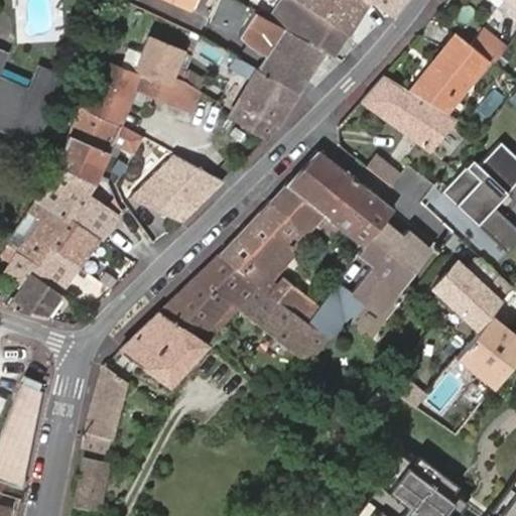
[(363,0),(279,0),(268,18),(270,19),(280,25),(323,49),(330,53),(363,0)]
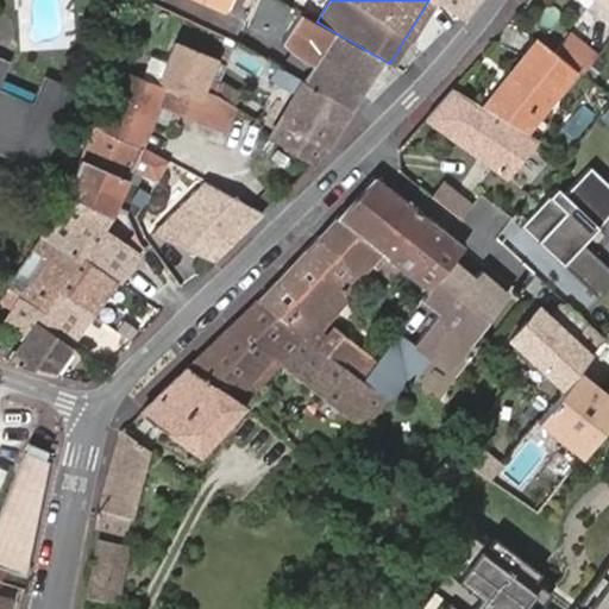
[(434,0),(459,17),(471,0),(434,0)]
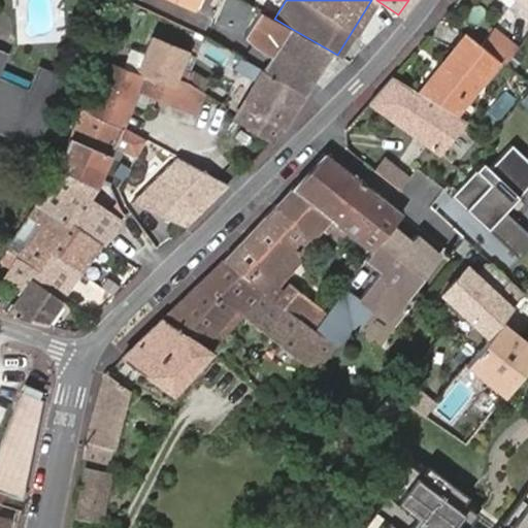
[(276,20),(274,19),(261,11),(260,11),(240,39),(246,44),(259,54),(267,57),(292,66),(303,73),(306,76),(330,51),(287,26),(276,20)]
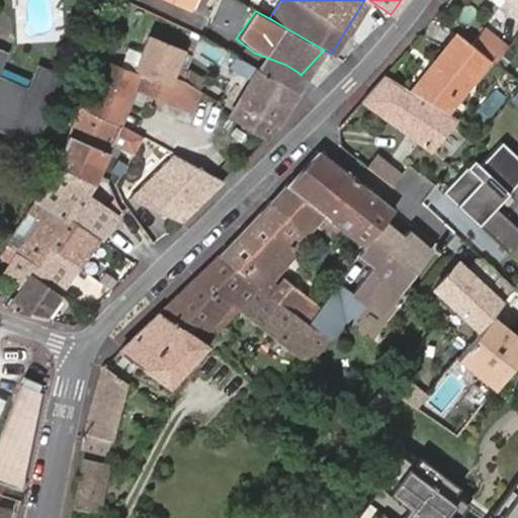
[(496,66),(509,49),(483,28),(471,45),(489,61),(496,66)]
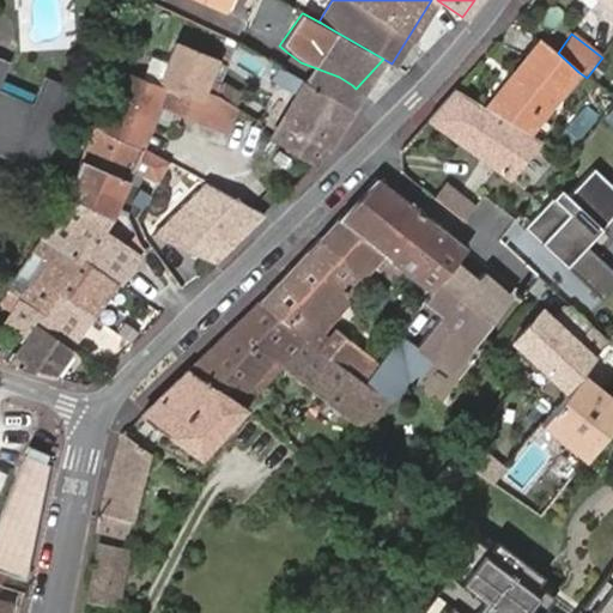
[(558,53),(541,40),(486,105),(529,132),(578,72),(558,53)]
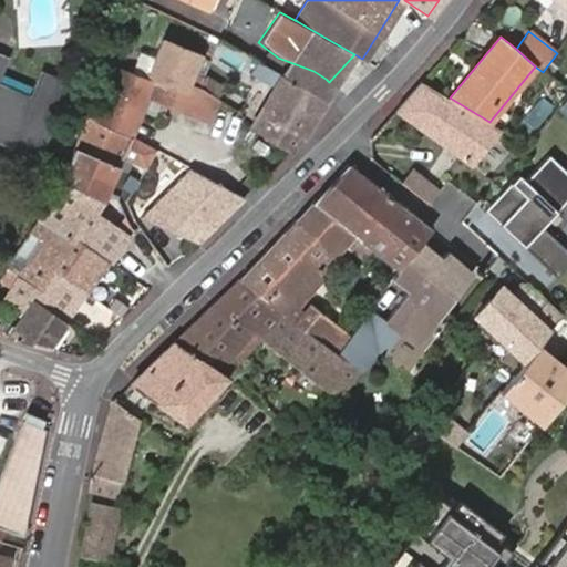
[(117,68),(93,119),(133,136),(152,96),(207,117),(216,96),(200,88),(204,81),(193,75),(200,53),(163,38),(144,79),(117,68)]
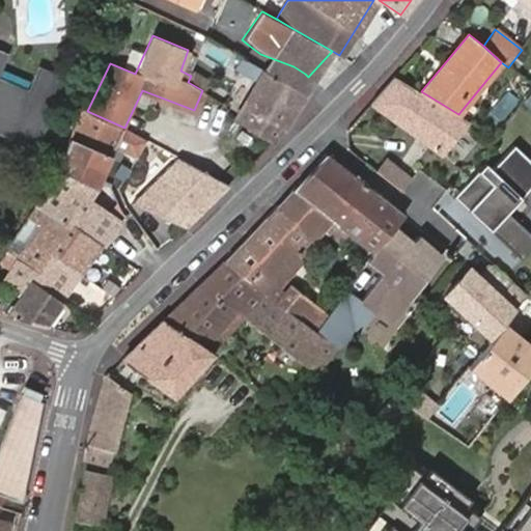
[(261,70),(304,94),(332,51),(308,77),(305,74),(294,66),(269,57),(261,70)]
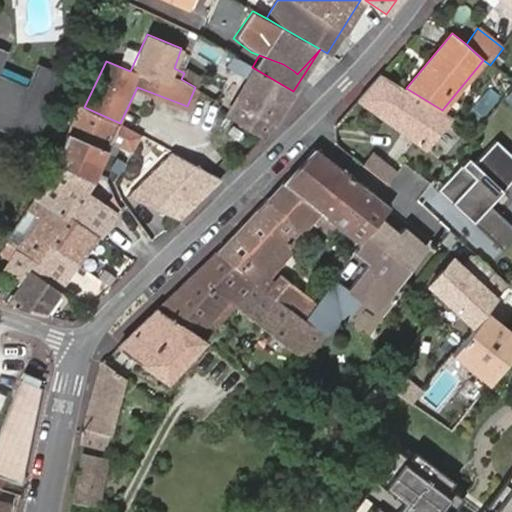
[(0,123),(33,138),(59,80),(38,70),(28,93),(0,80),(0,61),(3,54),(0,53),(0,123)]
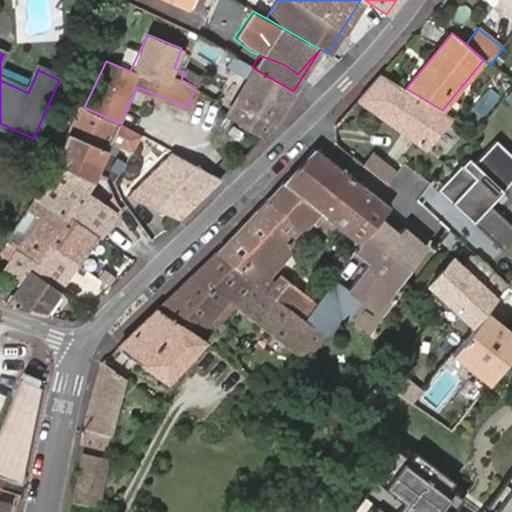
[(273,125),(293,91),(252,67),(233,56),(229,65),(248,77),(234,102),(273,125)]
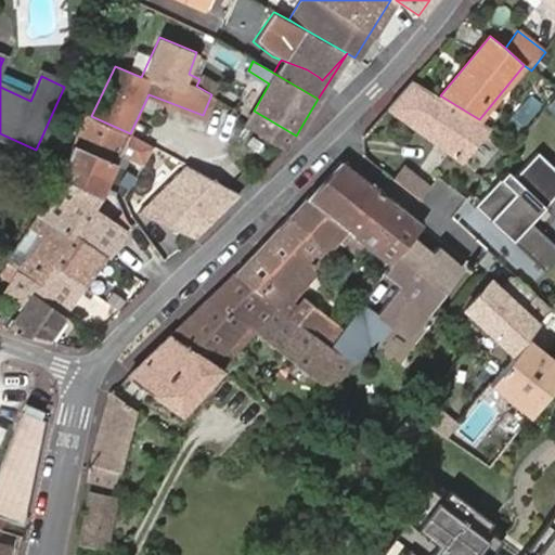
[(196,86),(211,94),(218,85),(201,74),(199,79),(196,86)]
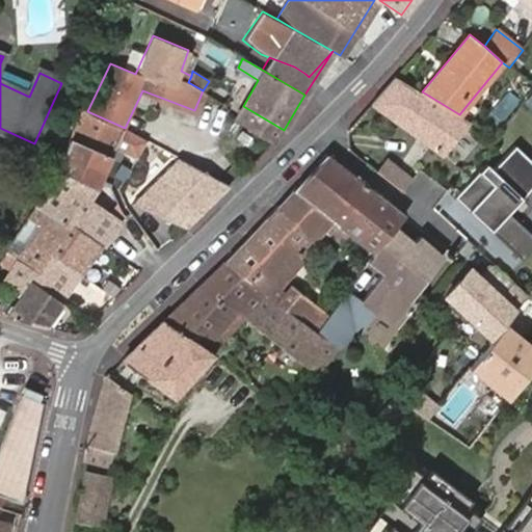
[(422,91),(397,76),(372,103),(444,152),(470,121),(459,114),(422,91)]
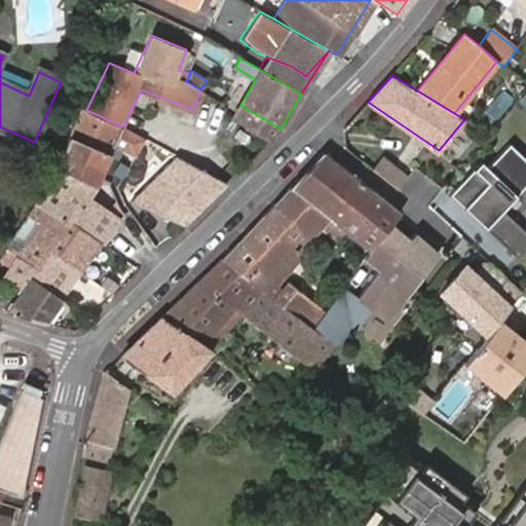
[(497,89),(489,111),(501,115),(509,95),(497,89)]
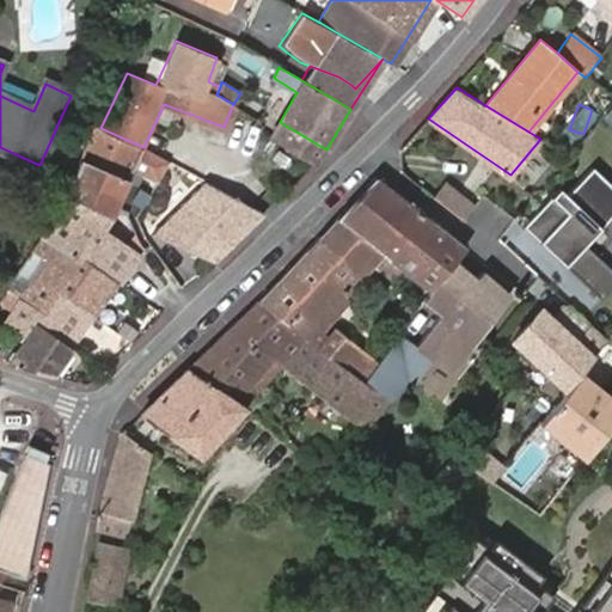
[(280,122),(270,139),(312,164),(319,157),(322,159),(326,150),(280,122)]
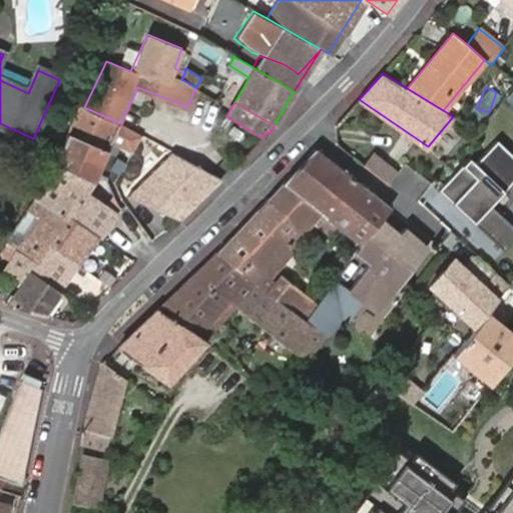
[(84,107),(78,105),(65,134),(105,154),(120,123),(84,107)]
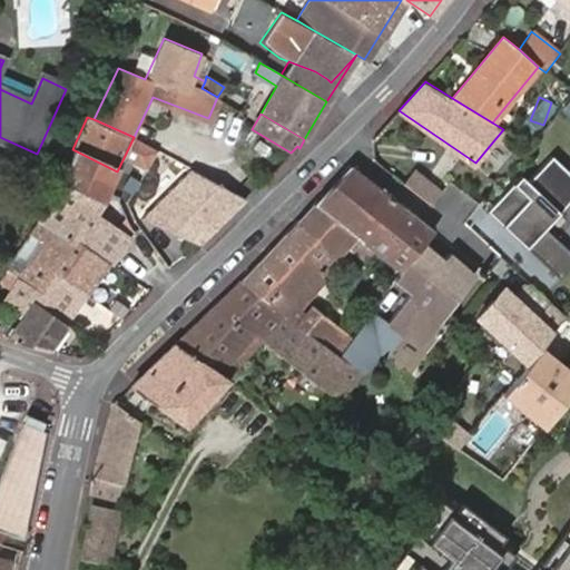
[(117,172),(72,149),(61,172),(56,182),(61,183),(102,202),(117,172)]
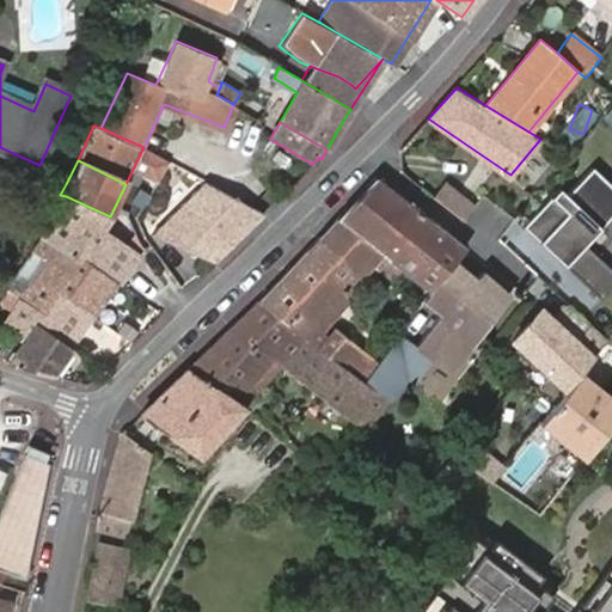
[(611,214),(611,177),(593,163),(571,193),(562,185),(531,226),(611,287),(611,251),(594,238),(611,214)]
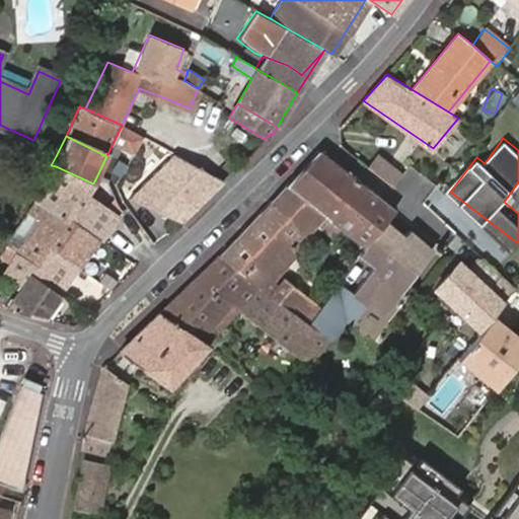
[(382,219),(394,208),(318,149),(287,183),(350,234),(364,245),(382,219)]
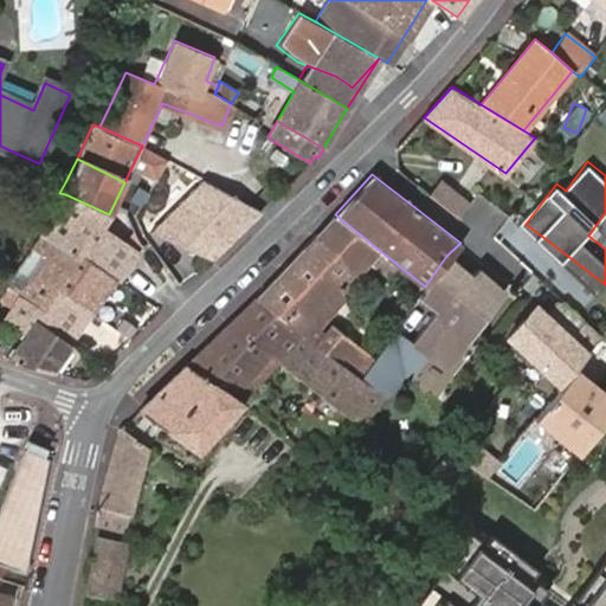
[(259,211),(201,179),(173,206),(233,236),(259,211)]
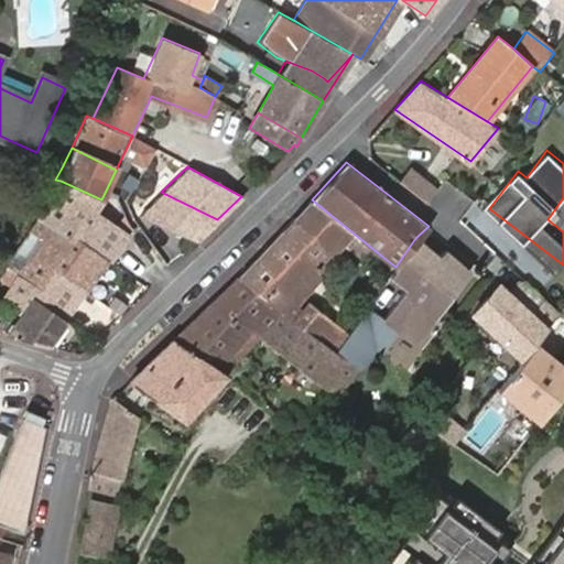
[(433,205),(452,183),(434,170),(426,177),(412,166),(400,181),(433,205)]
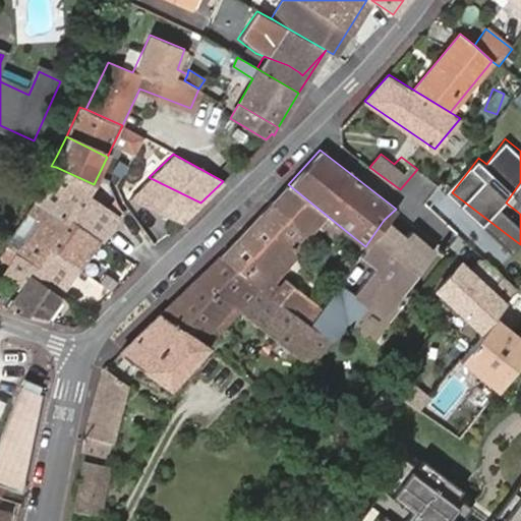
[(94,184),(56,167),(36,199),(99,241),(117,217),(89,196),(94,184)]
